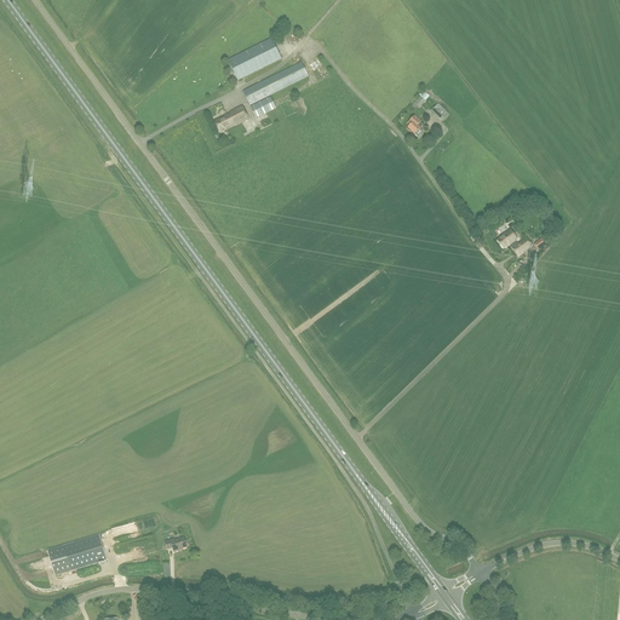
[(239,81),(282,59),(271,39),(228,61),(239,81)]
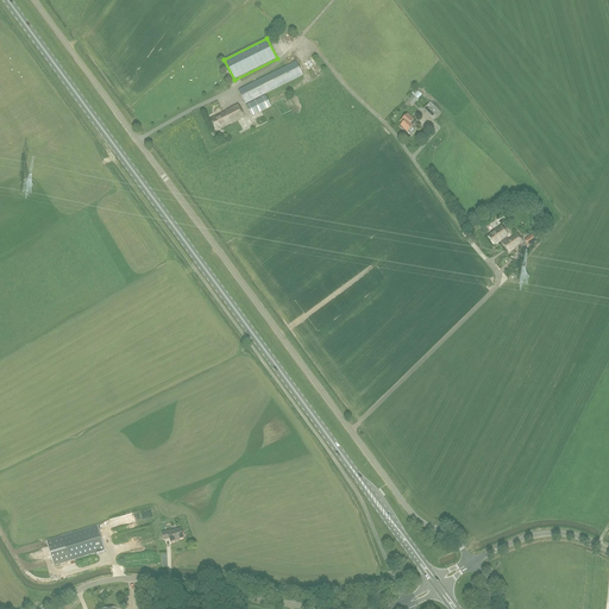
[(246,104),(303,75),(296,62),(239,90),(246,104)]
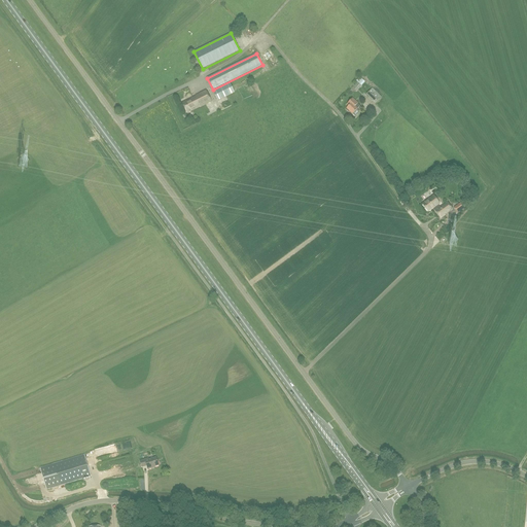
[(356,81),(357,82),(352,88),(357,92),(362,86),(361,85),(365,82),(359,77),(356,81)]
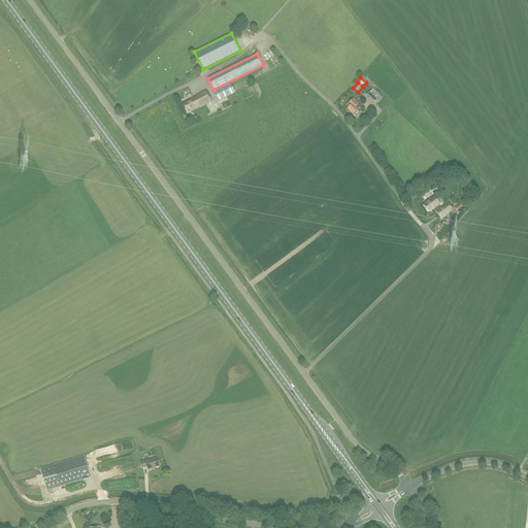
[(219,101),(235,93),(231,83),(213,91),(219,101)]
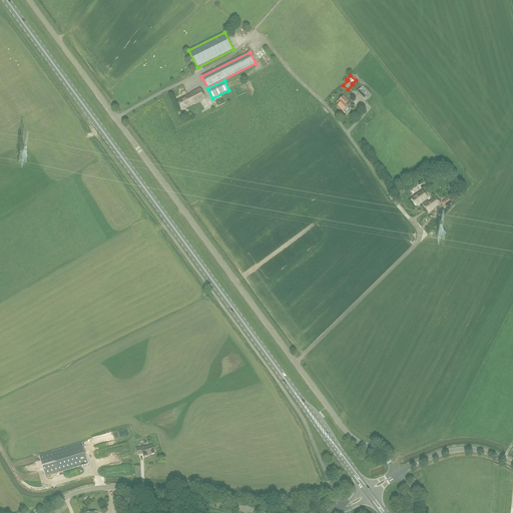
[(357,92),(366,100),(372,95),(363,86),(357,92)]
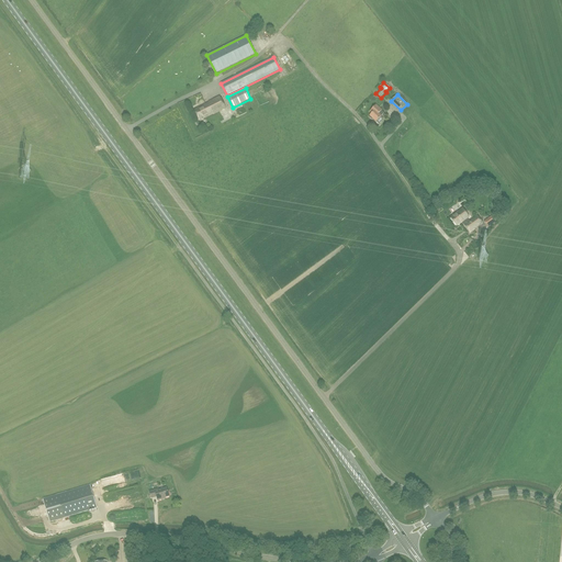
[(213,114),(226,109),(220,96),(209,101),(209,102),(193,110),(199,121),(213,114)]
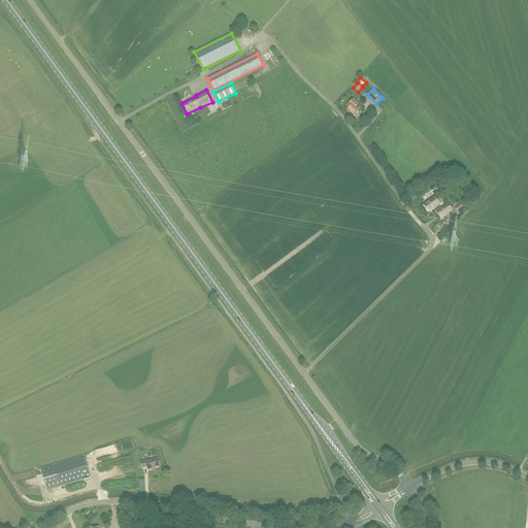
[(350,106),(348,109),(354,114),(358,109),(361,106),(358,104),(359,104),(354,99),(348,105),(350,106)]
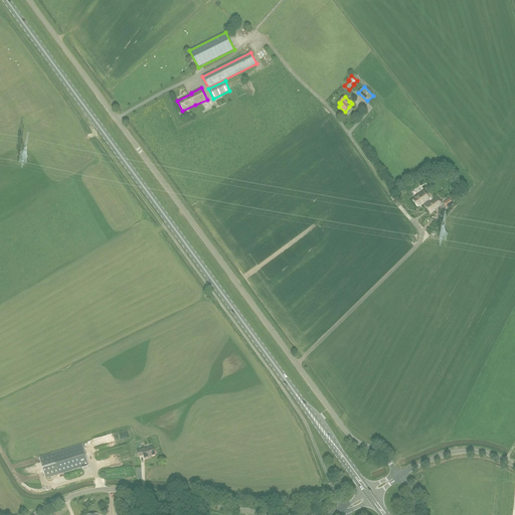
[(431,213),(443,204),(438,198),(430,203),(428,201),(431,199),(424,191),(417,195),(418,196),(412,199),(418,207),(421,205),(423,204),(431,213)]
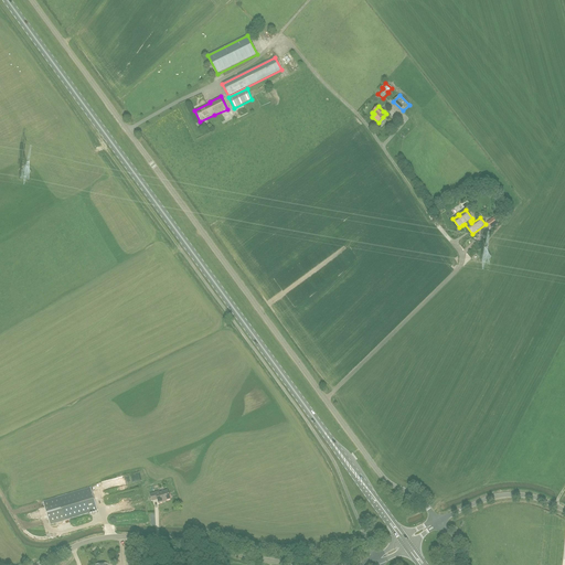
[(494,216),(487,223),(491,228),(499,222),(494,216)]
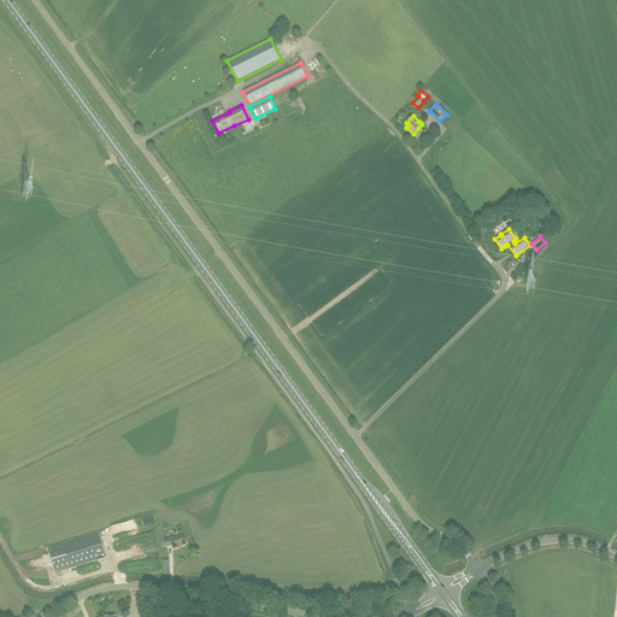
[(106,557),(99,533),(47,548),(54,573),(106,557)]
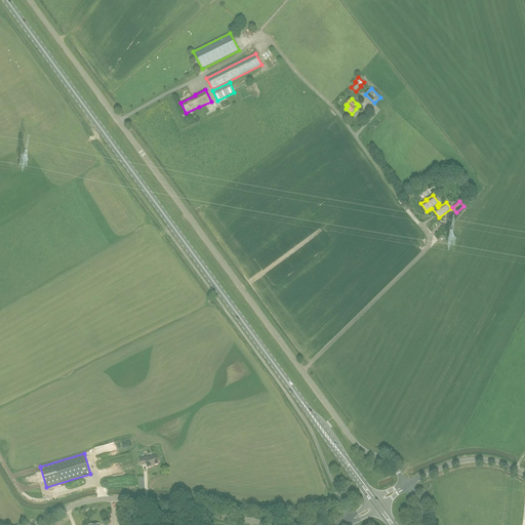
[(152,466),(158,463),(156,455),(149,458),(148,456),(139,459),(142,466),(147,465),(148,468),(152,467),(152,466)]
